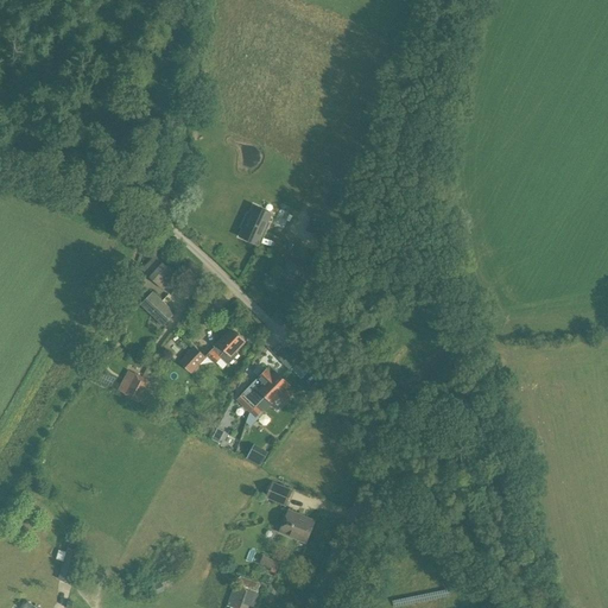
[(244,228),(240,236),(258,245),(261,235),(264,236),(270,222),(268,221),(272,213),(254,204),(251,213),(248,213),(242,227),(244,228)]
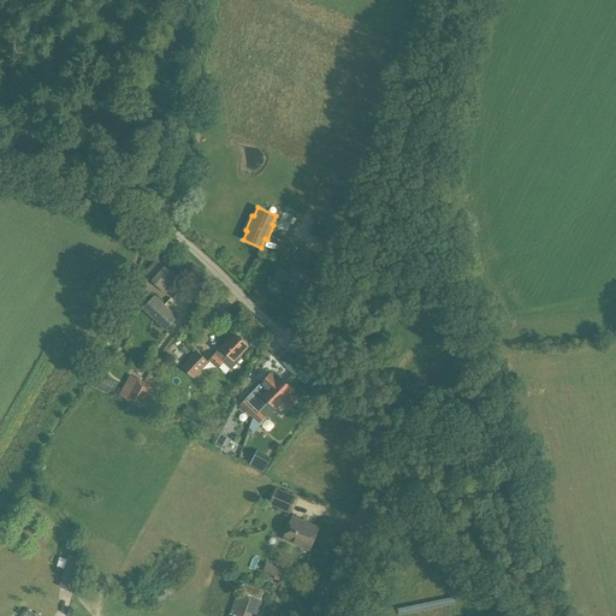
[(317,223),(312,234),(319,237),(324,225),(317,223)]
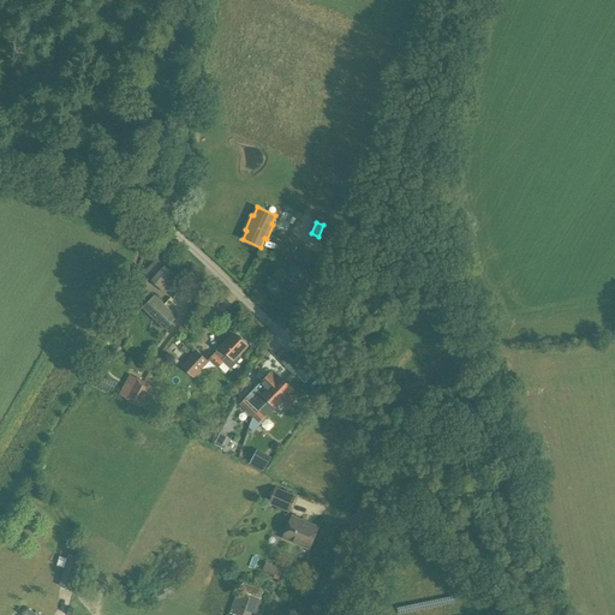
[(166,292),(178,279),(161,262),(148,275),(166,292)]
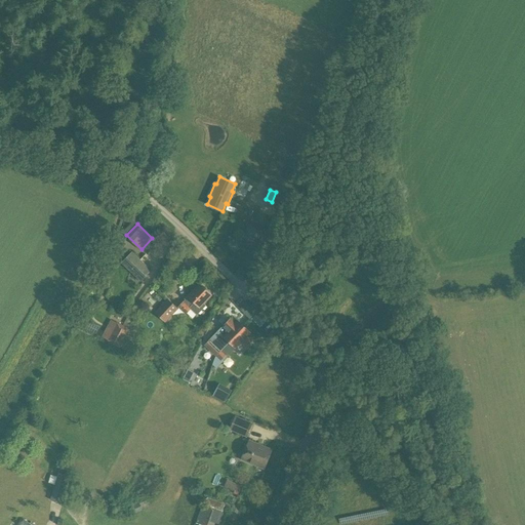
[(255,248),(263,232),(249,226),(241,243),(255,248)]
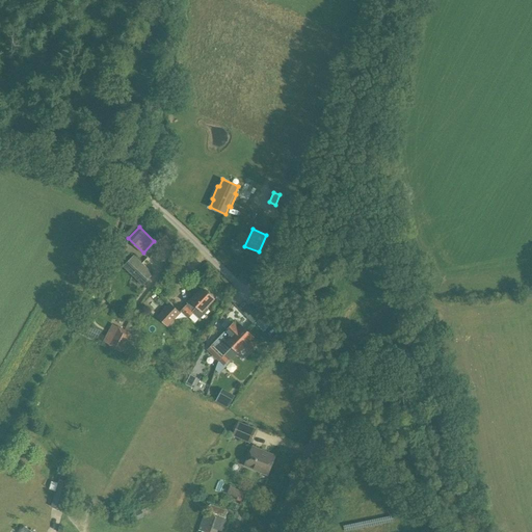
[(112,255),(126,241),(117,234),(110,253),(112,255)]
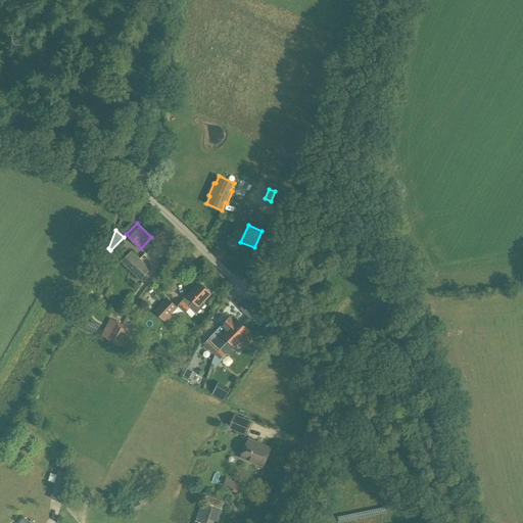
[(140,279),(150,269),(132,251),(125,265),(140,279)]
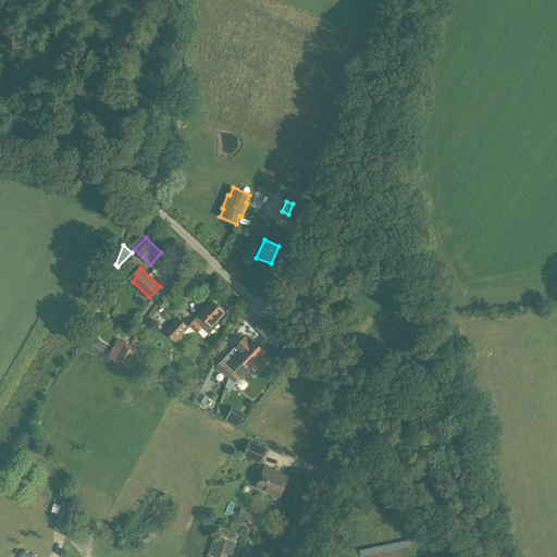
[(209,334),(219,324),(215,322),(223,313),(212,302),(189,326),(197,334),(202,327),(209,334)]
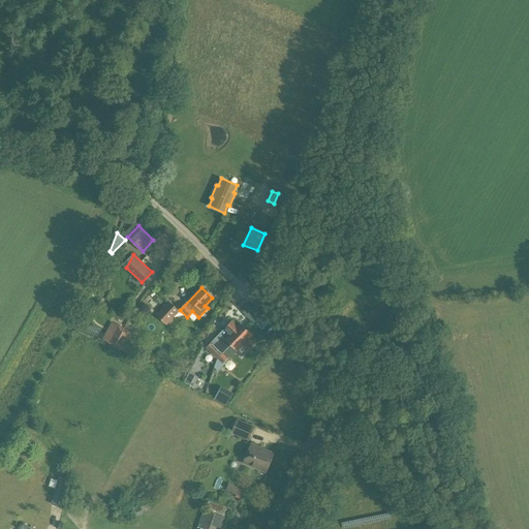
[(166,325),(180,311),(168,301),(156,315),(166,325)]
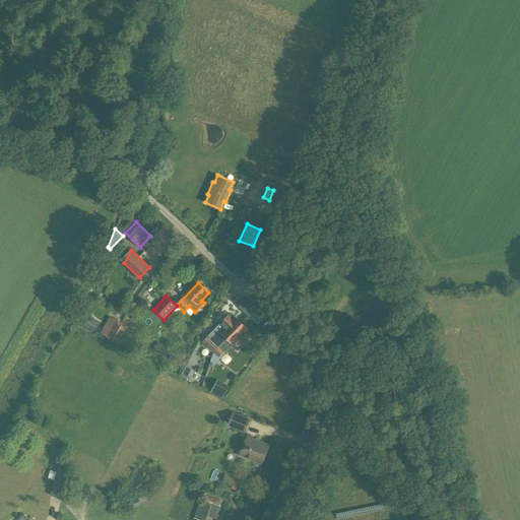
[(248,316),(254,310),(244,300),(240,304),(238,306),(248,316)]
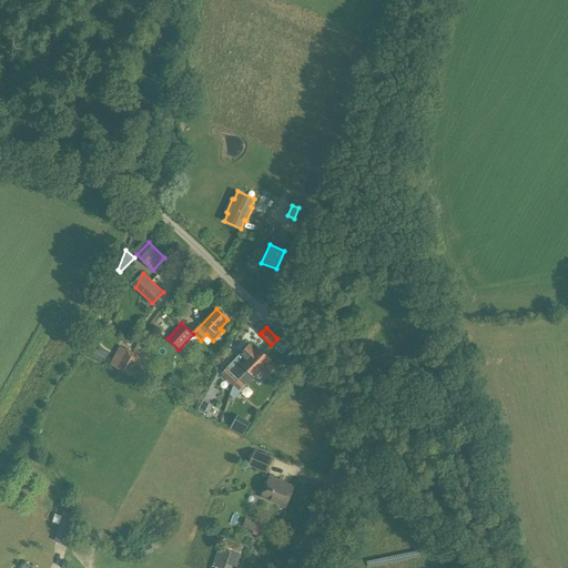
[(222,374),(233,385),(263,353),(257,347),(255,350),(250,345),(242,353),(243,353),(222,374)]
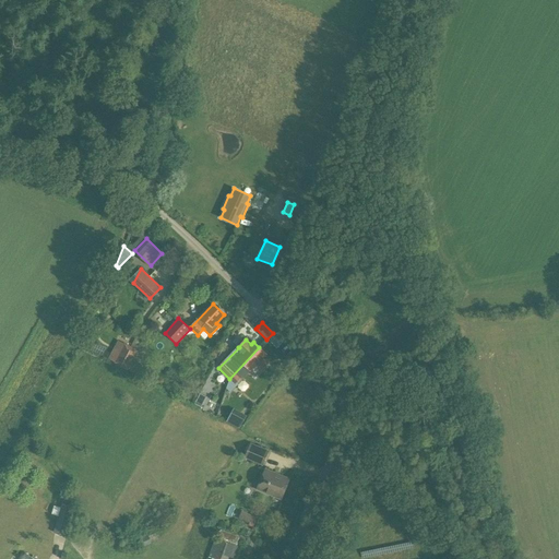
[(125,344),(118,341),(108,359),(115,363),(115,364),(121,367),(132,347),(126,343),(125,344)]
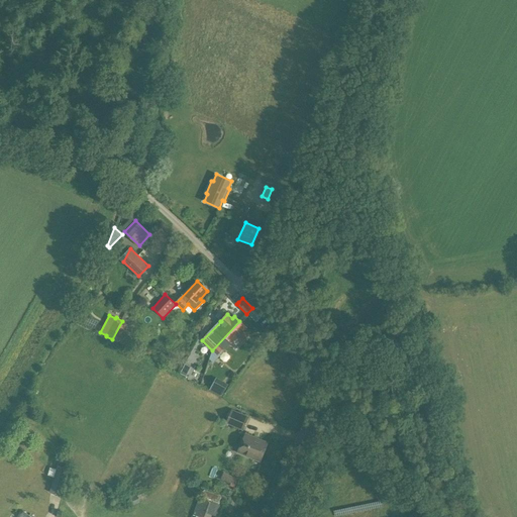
[(122,321),(112,339),(118,342),(118,341),(124,344),(133,327),(128,325),(128,324),(122,321)]
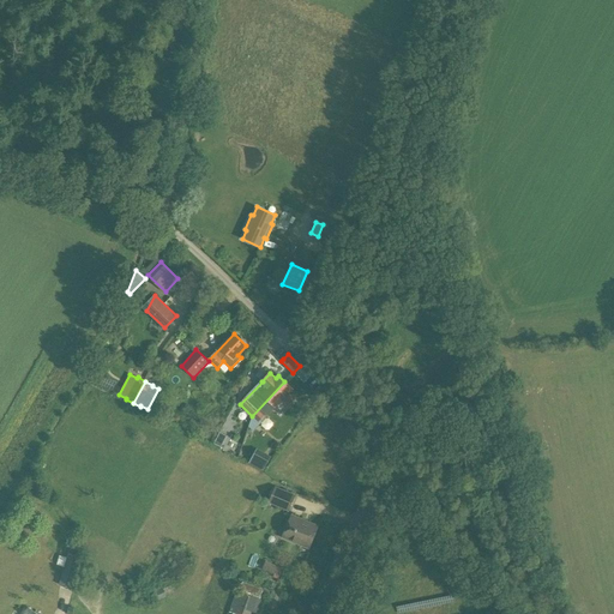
[(287,405),(295,397),(290,392),(293,389),(284,381),(252,416),(252,417),(250,423),(253,427),(258,421),(259,420),(262,422),(262,425),(266,429),(269,429),(274,425),(274,422),(269,417),(265,417),(265,416),(282,401),(287,405)]
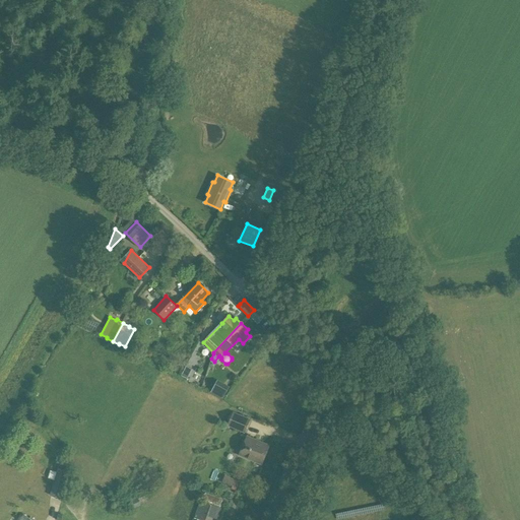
[(222,399),(230,387),(217,380),(210,392),(222,399)]
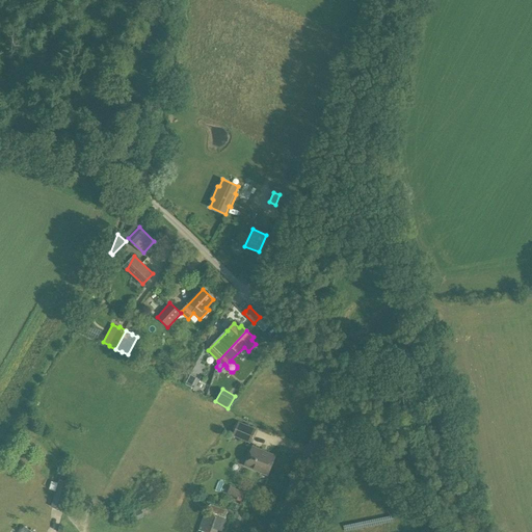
[(249,441),(256,428),(239,421),(234,433),(249,441)]
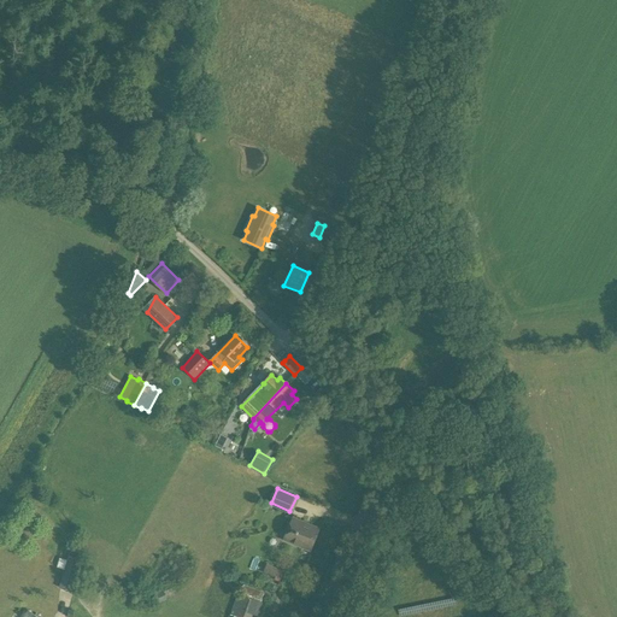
[(310,548),(313,540),(319,528),(293,516),(283,538),(310,548)]
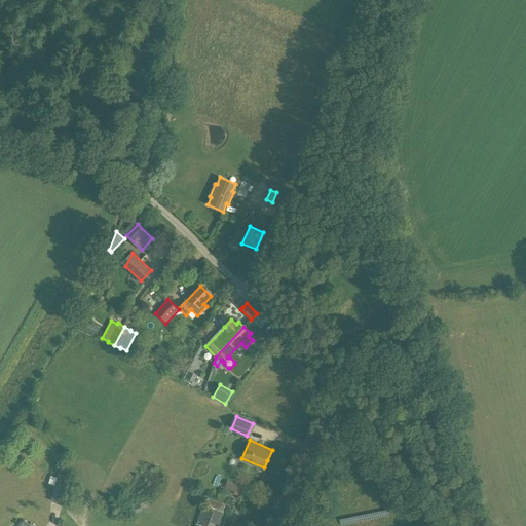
[(64,500),(71,477),(59,474),(51,496),(64,500)]
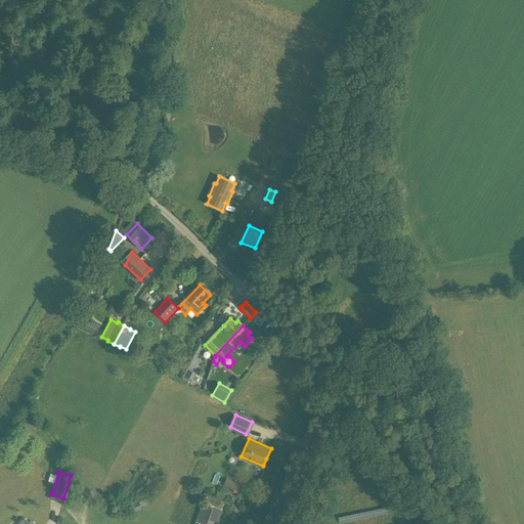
[(238,494),(242,485),(226,479),(222,488),(238,494)]
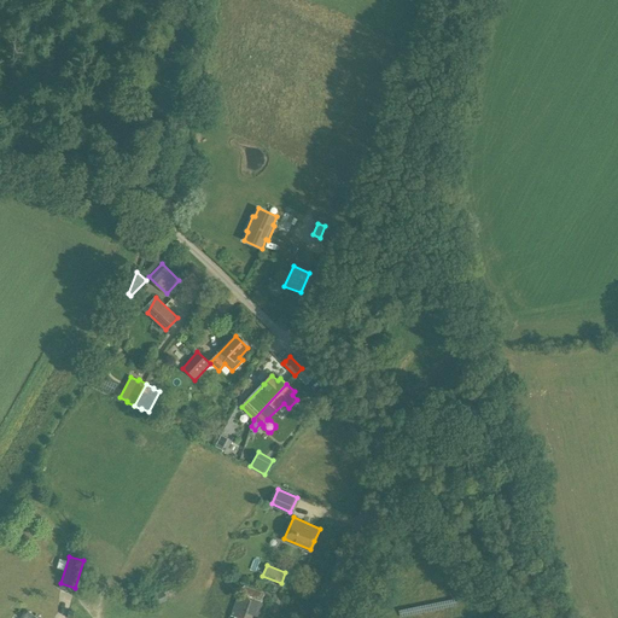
[(264,594),(245,587),(242,596),(239,596),(231,617),(239,617),(250,617),(257,602),(261,604),(264,594)]
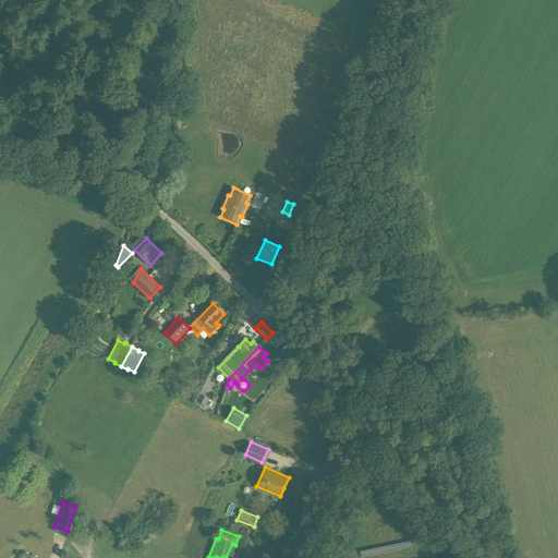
[(141,538),(144,545),(150,542),(148,535),(141,538)]
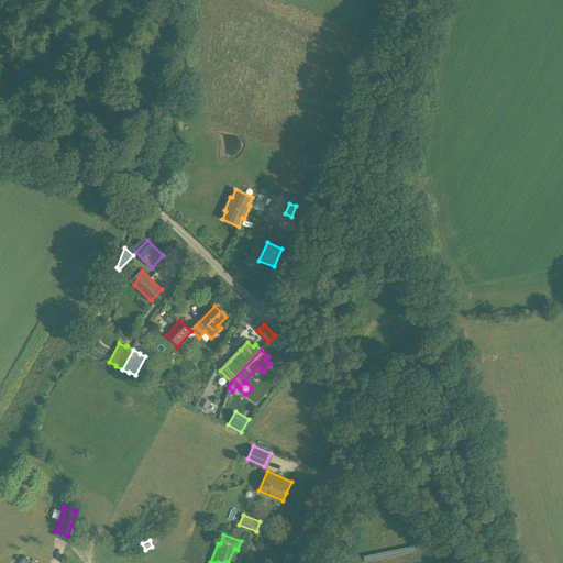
[(246,551),(255,554),(257,547),(249,544),(246,551)]
